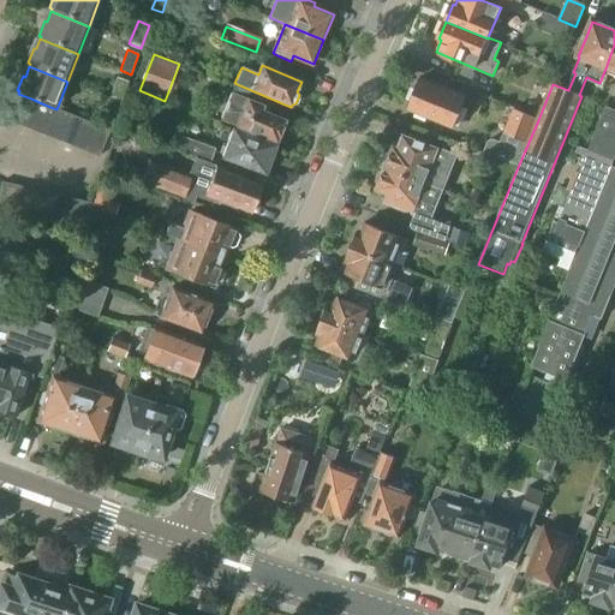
[(457,81),(472,87),(477,75),(463,69),(457,81)]
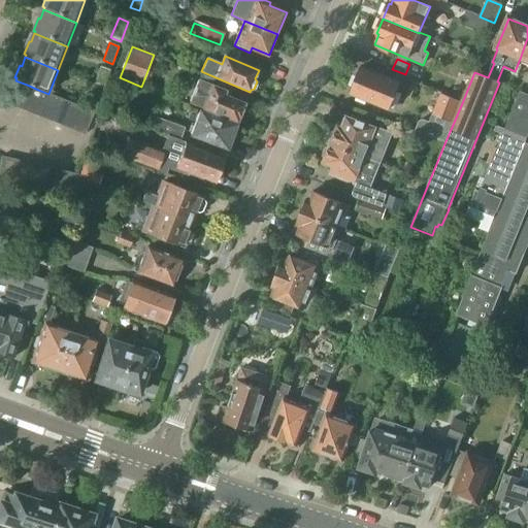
[(103,88),(109,70),(100,66),(94,84),(103,88)]
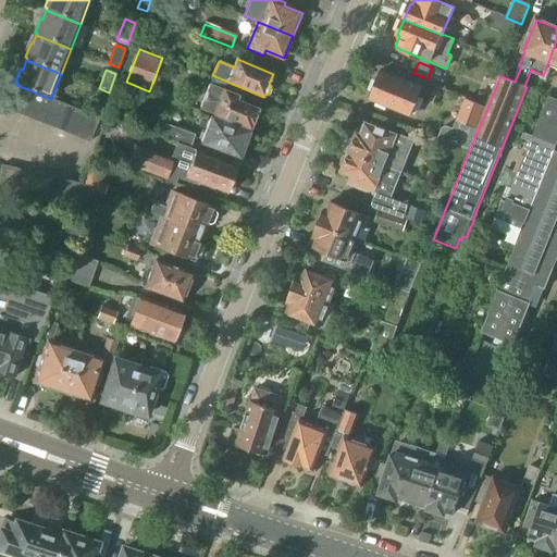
[(372,99),(412,115),(423,88),(383,72),(372,99)]
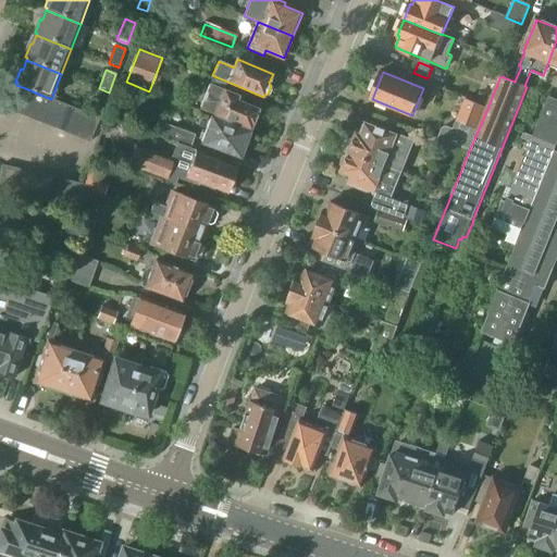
[(250,130),(252,125),(256,124),(259,116),(257,113),(259,110),(238,101),(239,97),(209,84),(198,108),(250,130)]
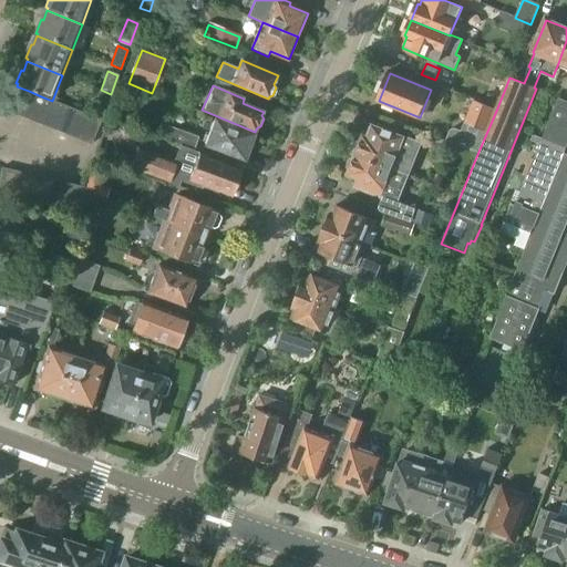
[(29,91),(19,116),(31,122),(41,96),(29,91)]
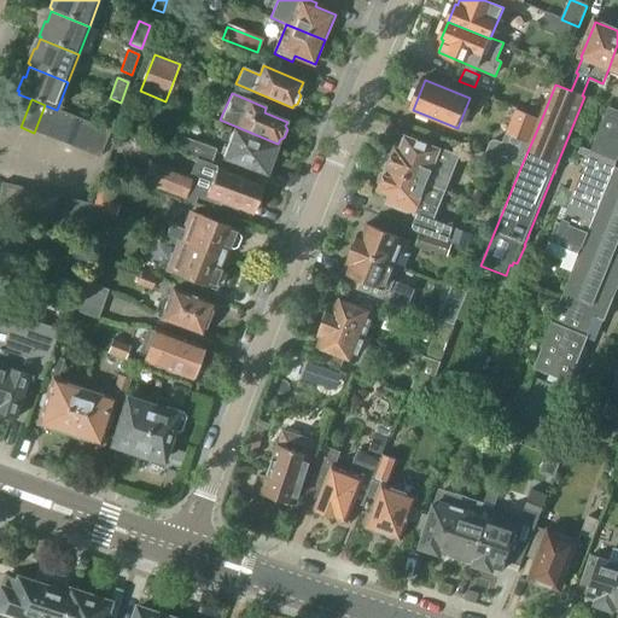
[(45,105),(34,133),(47,138),(57,110),(45,105)]
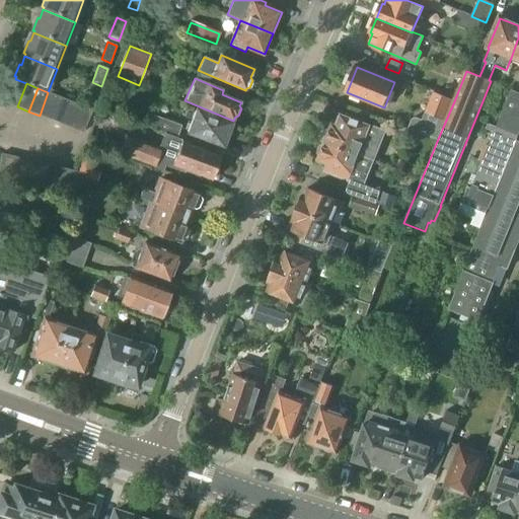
[(89,89),(83,106),(93,110),(99,93),(89,89)]
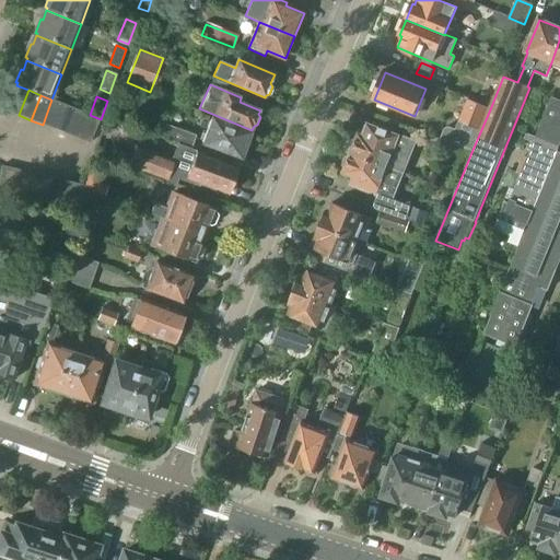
[(559,102),(552,98),(536,140),(559,149),(559,144),(559,102)]
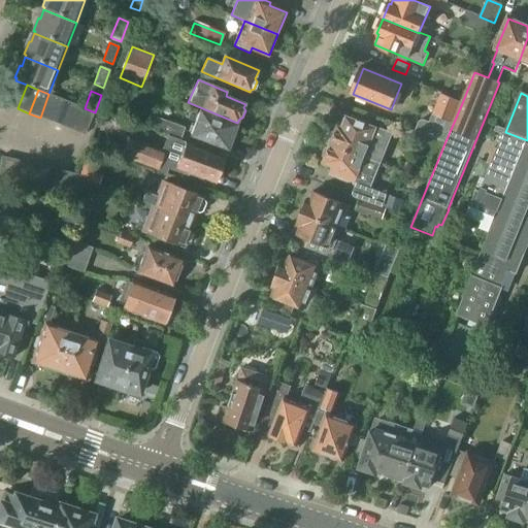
[(48,94),(40,118),(53,123),(62,99),(48,94)]
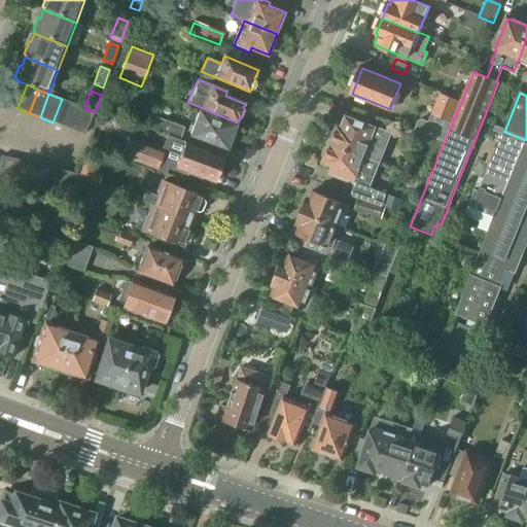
[(421,116),(415,130),(445,141),(461,103),(442,96),(433,115),(431,114),(430,117),(426,118),(421,116)]
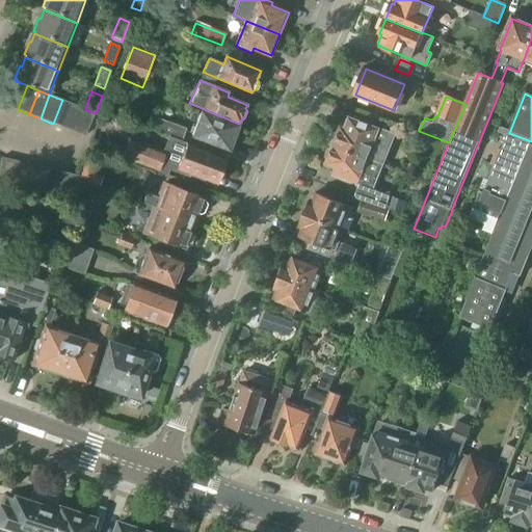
[(62,100),(53,124),(64,128),(74,104),(62,100)]
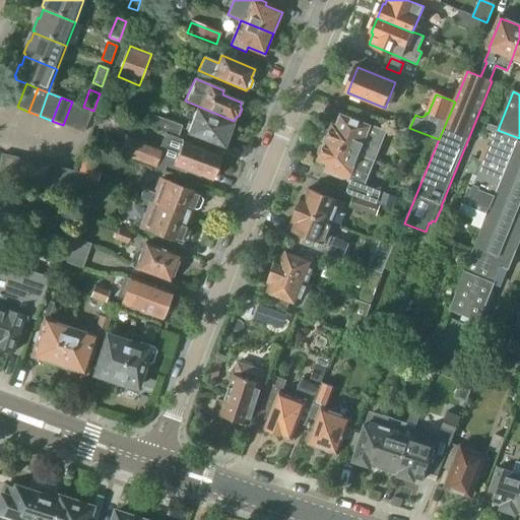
[(72,102),(63,125),(74,129),(83,107),(72,102)]
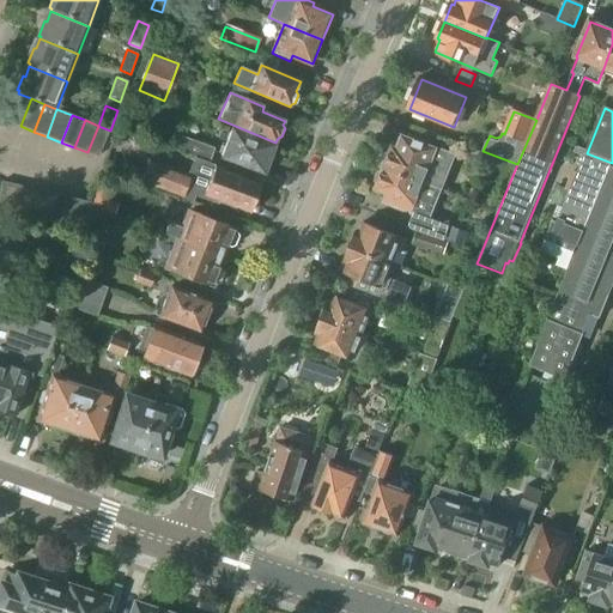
[(98,126),(87,152),(101,158),(110,131),(98,126)]
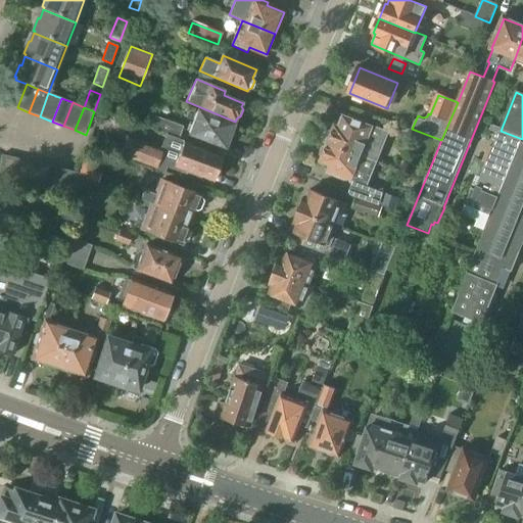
[(190,134),(225,147),(228,140),(231,141),(237,126),(234,125),(199,110),(190,134)]
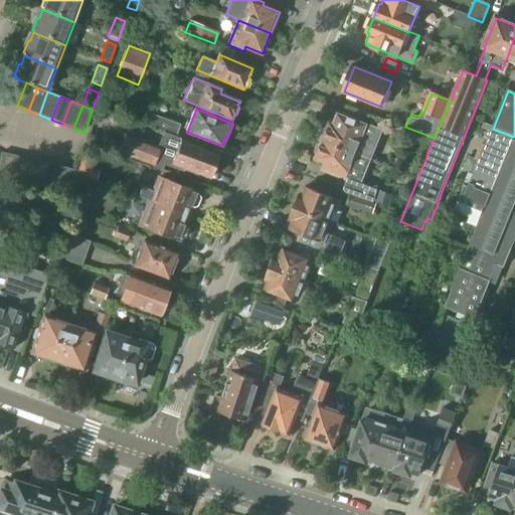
[(331,123),(324,142),(357,155),(372,160),(383,131),(336,112),(332,124),(331,123)]
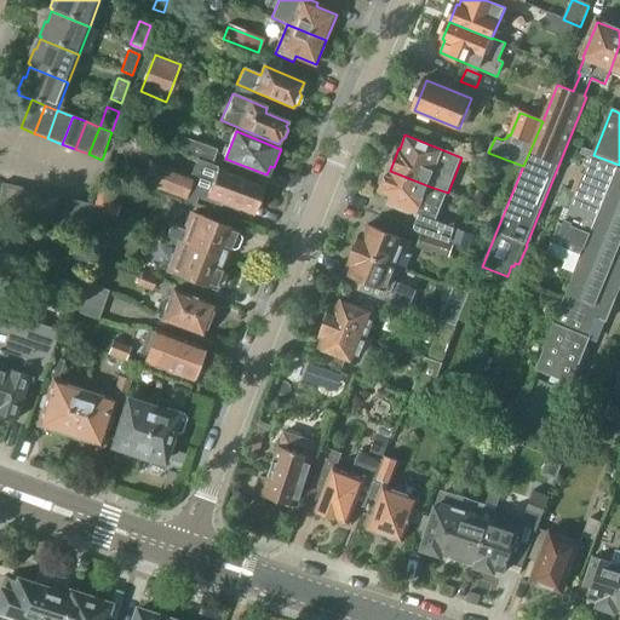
[(178,153),(199,161),(199,160),(211,165),(217,150),(184,137),(178,153)]
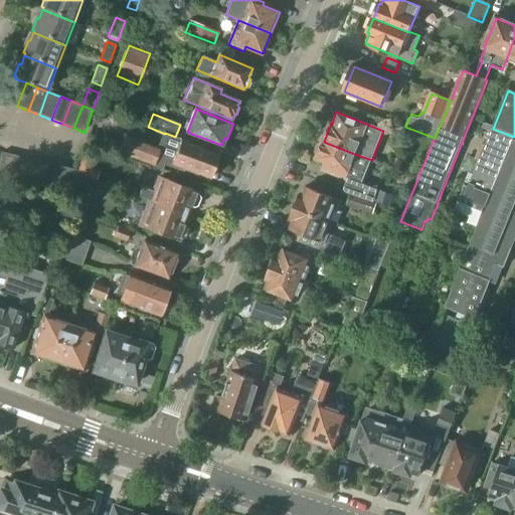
[(454,210),(469,216),(467,223),(477,227),(485,208),(512,140),(514,137),(493,129),(469,187),(464,185),(454,210)]
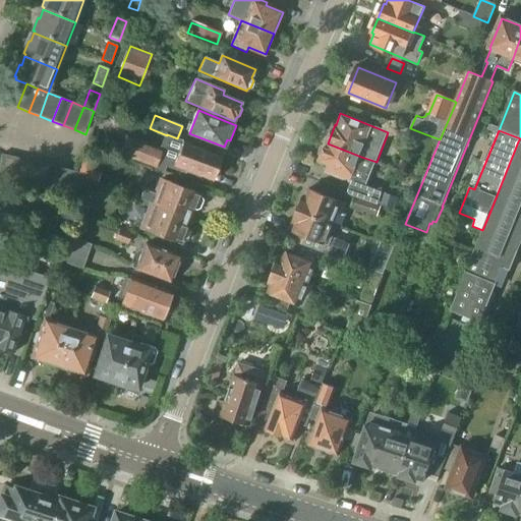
[(166,165),(185,173),(186,171),(213,181),(222,158),(177,139),(177,138),(167,134),(167,135),(161,151),(125,136),(121,145),(110,140),(107,149),(164,170),(166,165)]
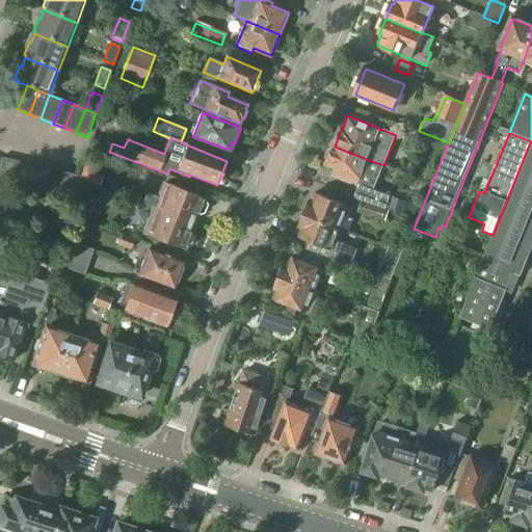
[(493,235),(459,317),(490,329),(513,273),(520,275),(528,257),(527,257),(531,243),(531,144),(529,144),(501,215),(493,235)]
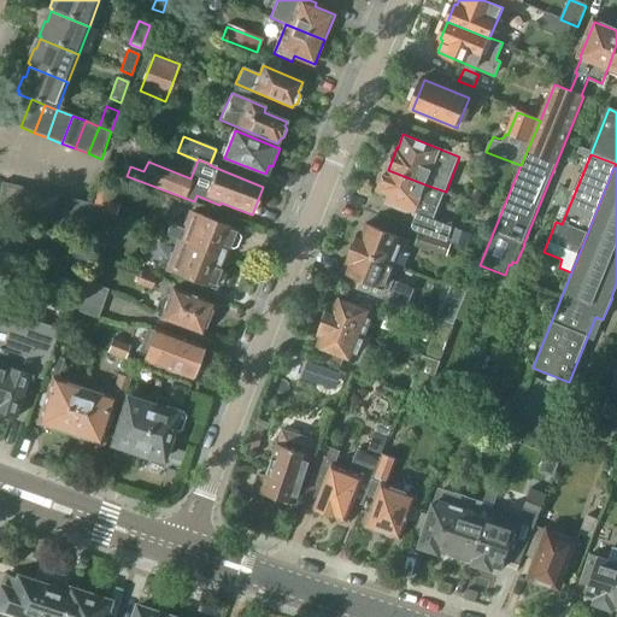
[(388,170),(378,193),(391,198),(388,205),(415,216),(411,228),(447,241),(452,227),(435,219),(446,192),(428,186),(388,170)]
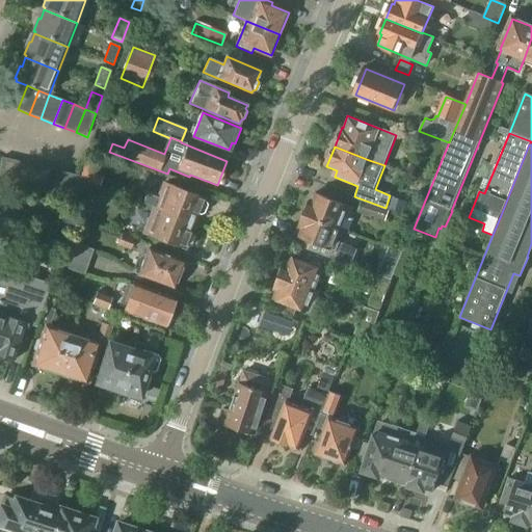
[(0,183),(8,185),(15,161),(1,158),(0,163),(0,183)]
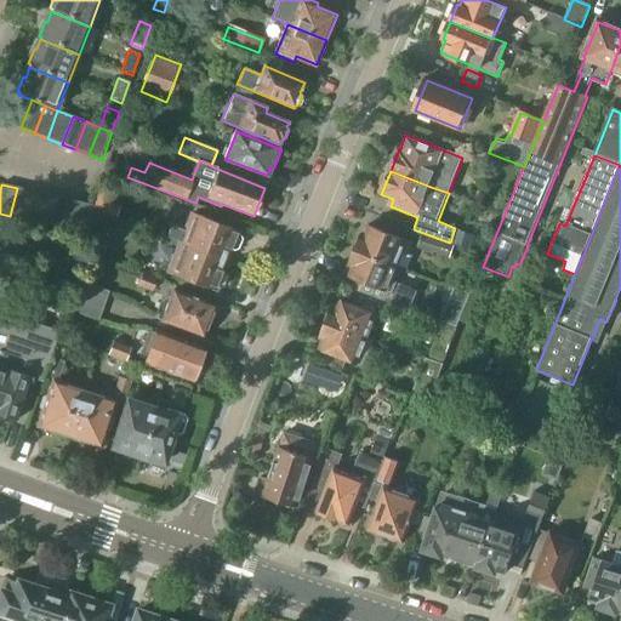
[(17,188),(10,216),(24,220),(32,192),(17,188)]
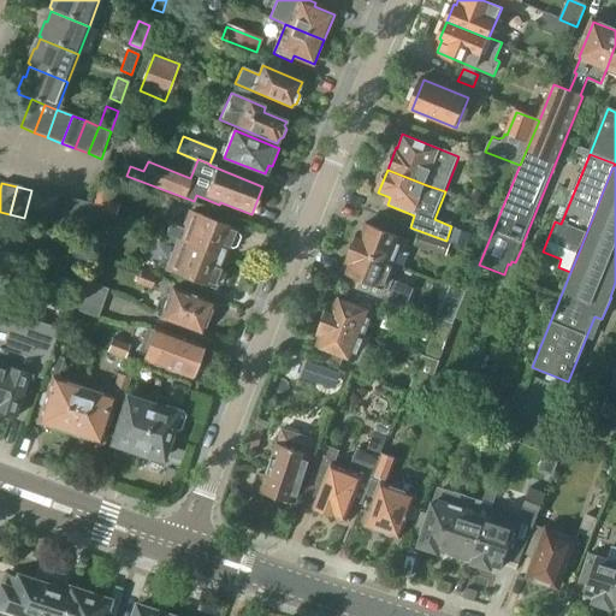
[(112,191),(100,187),(92,207),(117,217),(122,206),(108,201),(112,191)]
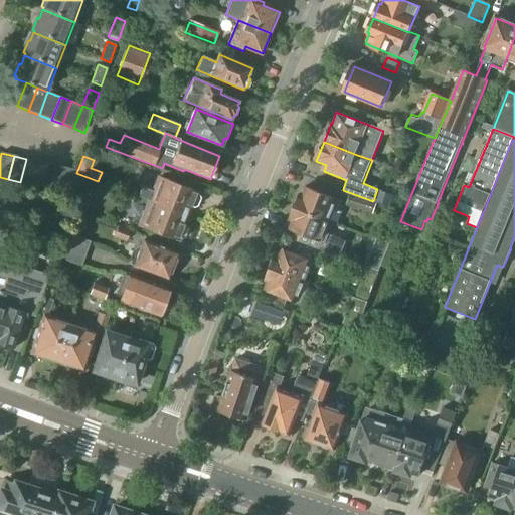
[(26,159),(20,182),(32,185),(38,162),(26,159)]
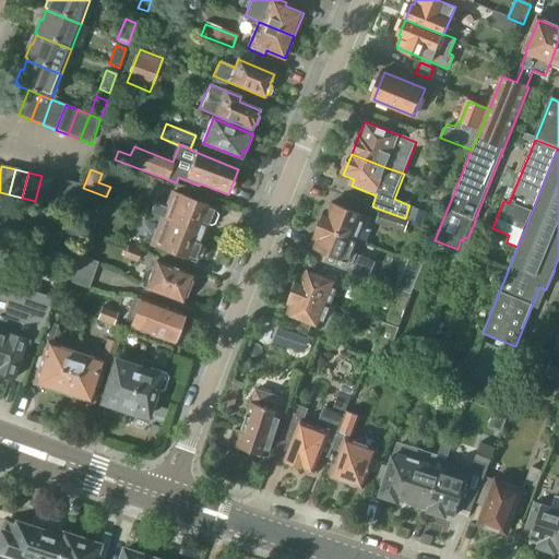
[(42,176),(35,201),(48,204),(55,179),(42,176)]
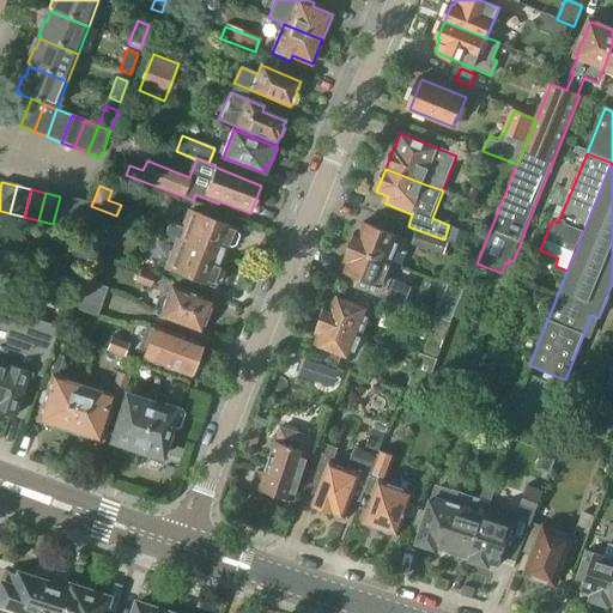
[(60,196),(53,224),(67,228),(73,199),(60,196)]
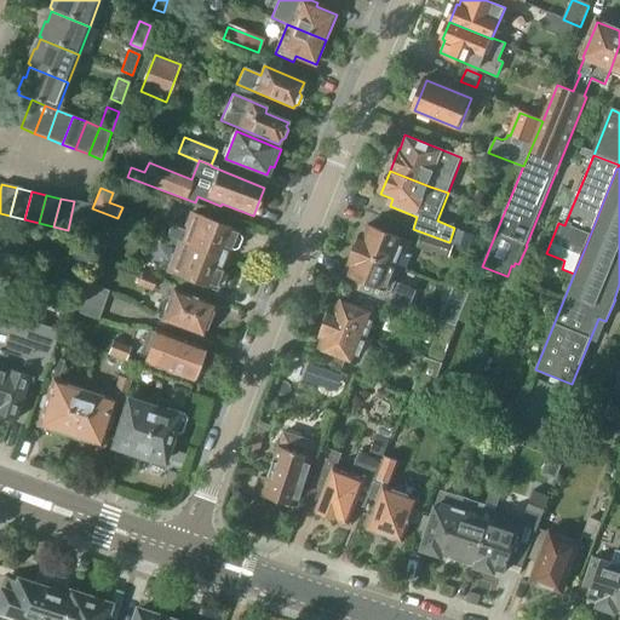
[(92,206),(74,201),(68,230),(82,234),(91,208),(92,206)]
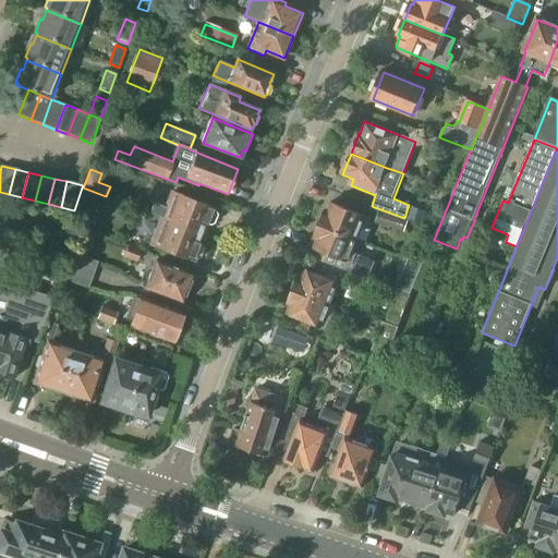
[(98,194),(82,187),(74,210),(89,215),(98,194)]
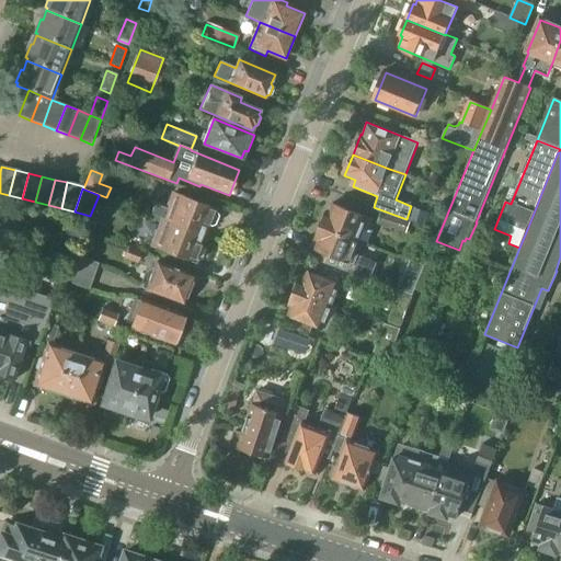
[(153,208),(151,215),(165,220),(204,235),(208,225),(210,226),(215,225),(218,216),(216,213),(214,212),(215,208),(175,193),(169,210),(156,206),(155,208),(153,208)]
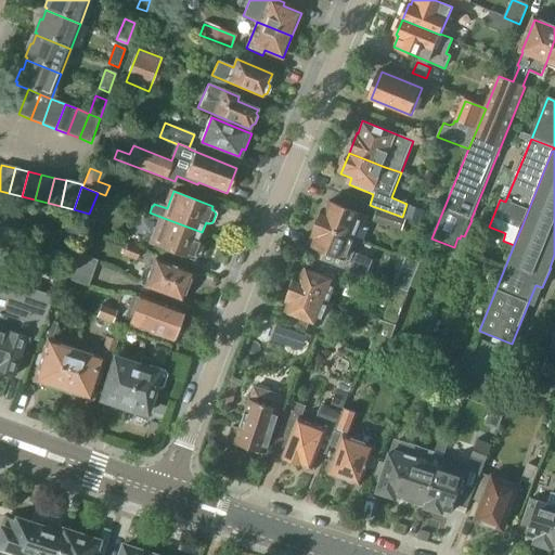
[(142,218),(147,205),(136,201),(130,214),(142,218)]
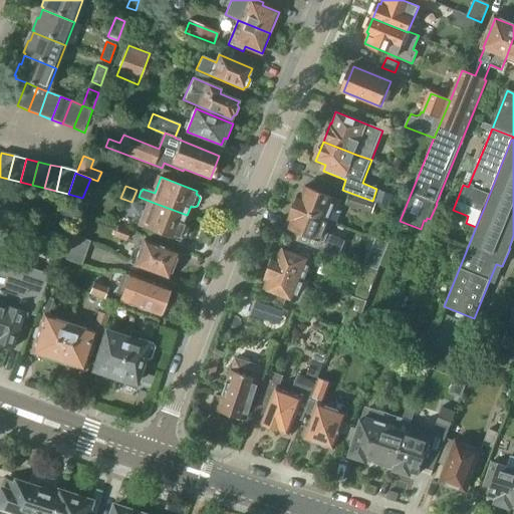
[(299,193),(294,207),(329,221),(334,210),(338,211),(342,201),(304,186),(301,194),(299,193)]
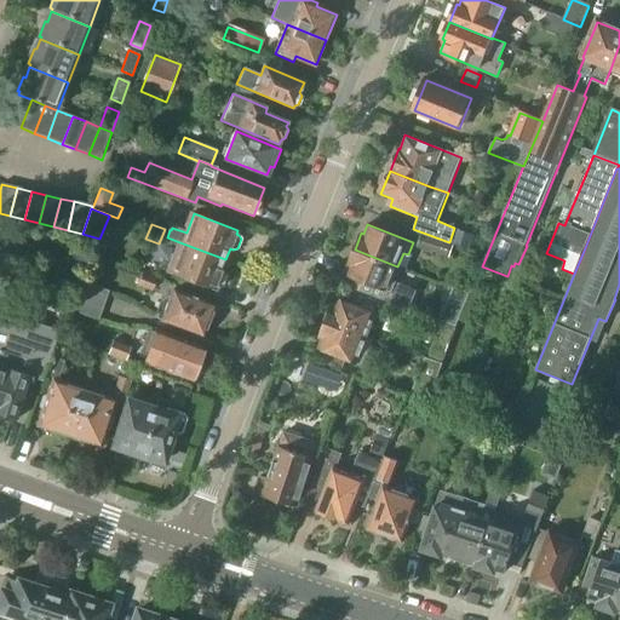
[(183,244),(171,273),(213,290),(214,286),(218,287),(223,286),(227,276),(224,273),(220,271),(225,259),(183,244)]
